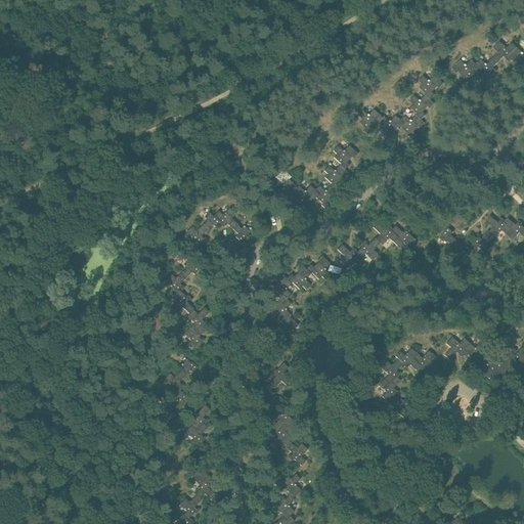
[(498,52),(492,59),(496,63),(503,58),(504,56),(507,58),(506,58),(510,62),(512,59),(508,56),(517,47),(512,42),(507,48),(499,41),(493,48),(498,52)]
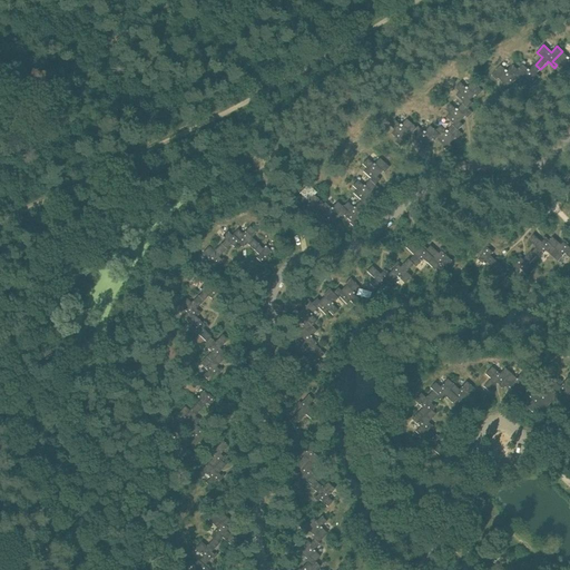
[(569,55),(568,57),(562,51),(552,61),(557,65),(559,67),(560,65),(568,71),(569,70),(569,55)]
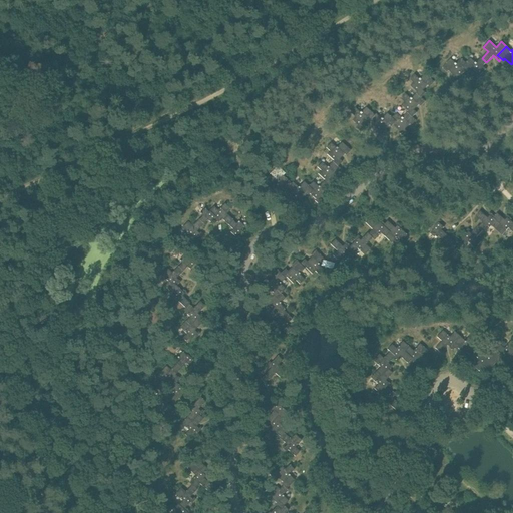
[(452,78),(457,82),(462,77),(461,76),(467,70),(463,67),(467,62),(462,58),(457,64),(451,58),(443,67),(448,72),(449,70),(454,75),(452,78)]
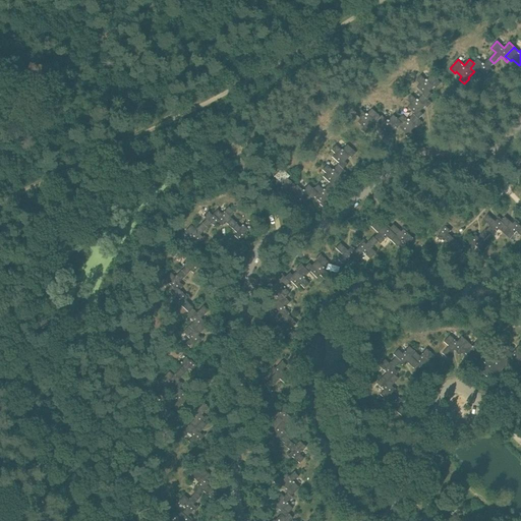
[(490,67),(494,63),(489,59),(484,64),(478,59),(474,63),(470,68),(474,71),(475,72),(476,71),(481,75),(479,78),(484,83),(488,78),(487,77),(494,70),(490,67)]
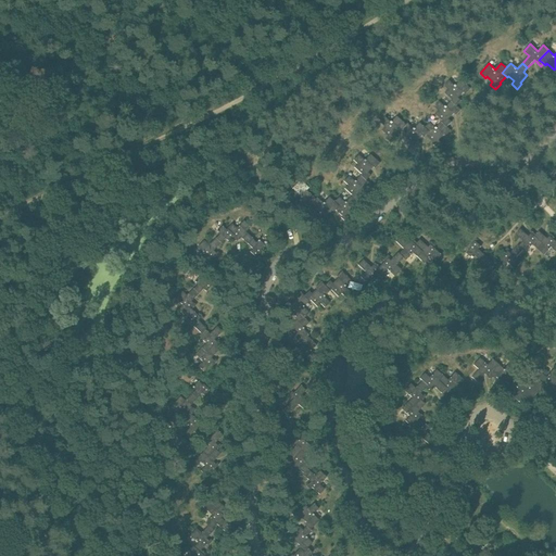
[(456,105),(462,100),(458,98),(464,92),(465,93),(470,88),(460,79),(455,86),(449,80),(444,86),(447,89),(444,92),(452,100),(451,101),(456,105)]
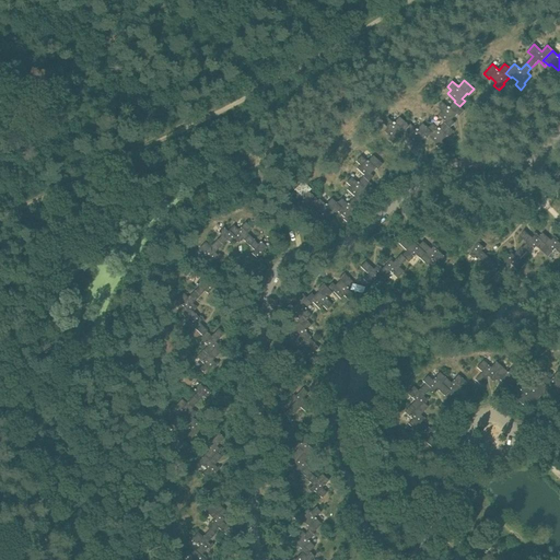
[(451,128),(451,127),(455,123),(453,119),(457,114),(459,115),(464,111),(459,106),(454,102),(448,107),(442,102),(438,107),(442,112),(439,115),(446,121),(444,123),(451,128)]
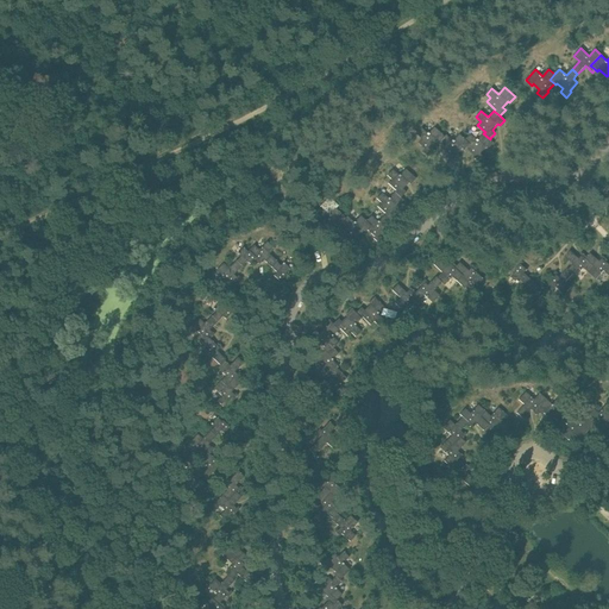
[(441,140),(445,137),(435,127),(428,135),(422,129),(416,135),(422,139),(419,143),(426,149),(424,152),(429,157),(435,150),(433,148),(439,140),(440,143),(441,142),(441,140)]
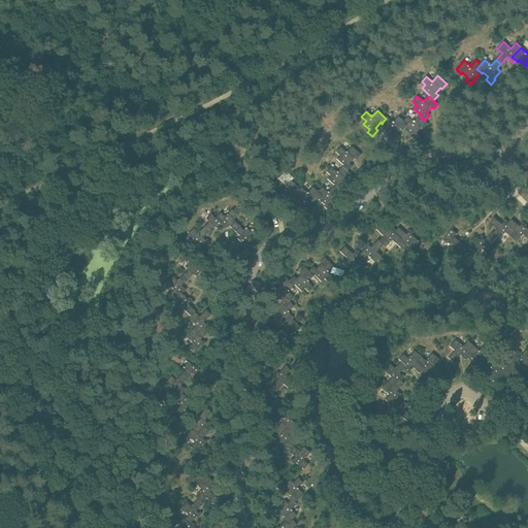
[(404,128),(411,134),(410,136),(416,140),(420,135),(418,133),(423,128),(424,129),(429,124),(425,120),(425,121),(419,116),(414,122),(408,116),(404,121),(403,122),(407,125),(404,128)]
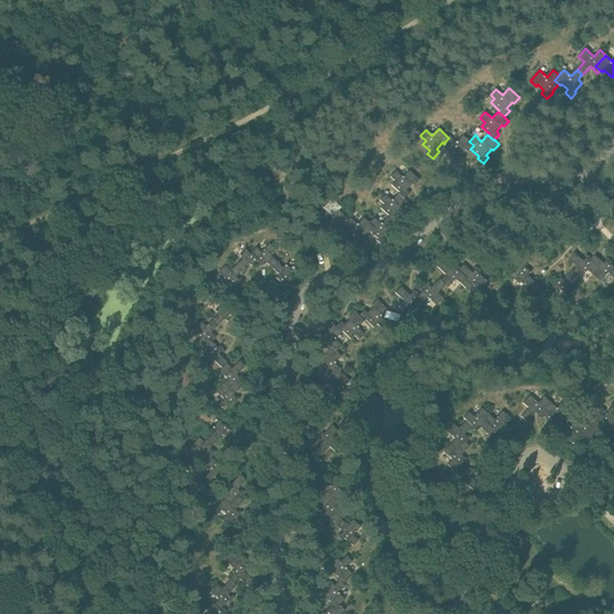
[(445,142),(445,143),(450,146),(446,150),(455,157),(453,158),(459,164),(464,158),(462,156),(468,149),(469,151),(470,149),(474,145),(469,142),(470,140),(464,136),(457,143),(451,136),(449,138),(445,142)]
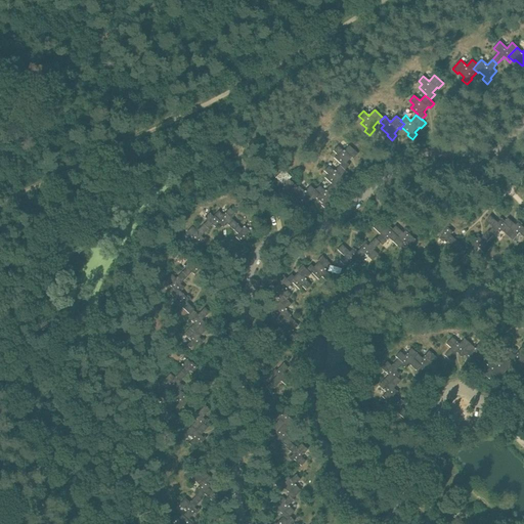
[(345,170),(350,165),(347,163),(352,158),(354,159),(358,154),(349,145),(344,151),(338,145),(334,150),(337,155),(334,158),(341,164),(340,166),(345,170)]
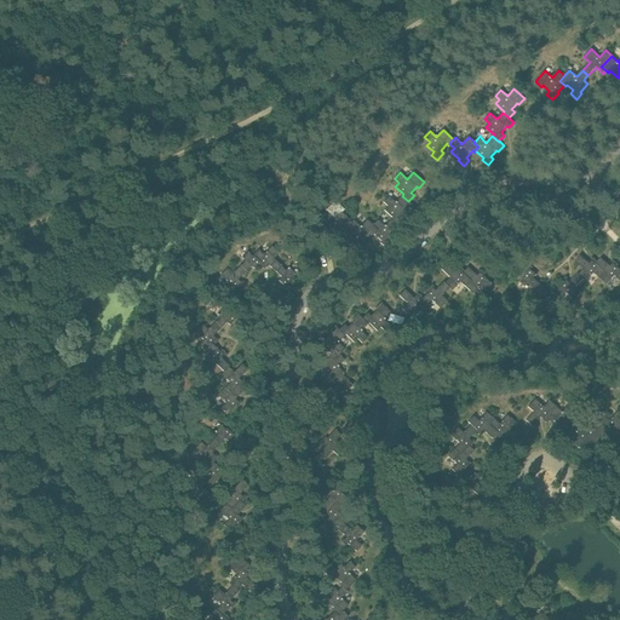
[(408,201),(402,196),(396,202),(389,196),(384,202),(388,206),(384,211),(392,218),(391,219),(397,225),(397,224),(403,219),(400,216),(406,210),(408,211),(413,206),(408,201)]
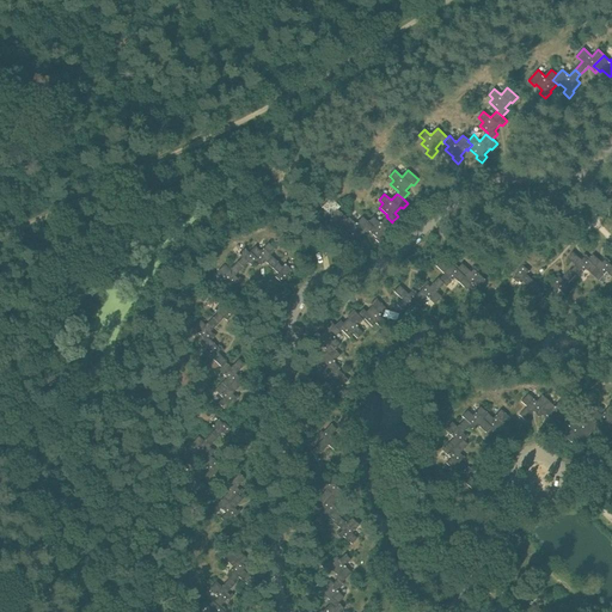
[(344,224),(348,227),(344,232),(353,239),(352,240),(357,246),(363,240),(360,237),(366,231),(367,232),(369,231),(373,227),(368,222),(362,216),(356,224),(349,218),(348,219),(344,224)]
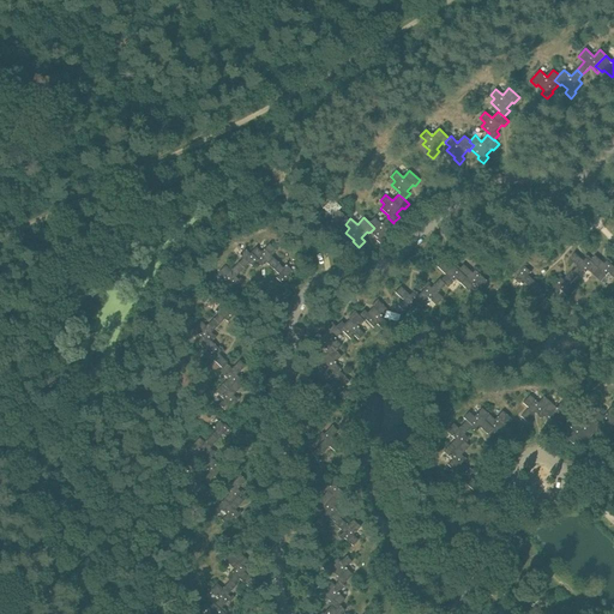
[(371,232),(378,239),(377,240),(383,246),(389,240),(385,238),(391,230),(393,233),(398,227),(393,222),(393,223),(387,217),(381,223),(374,217),(369,223),(374,228),(371,232)]
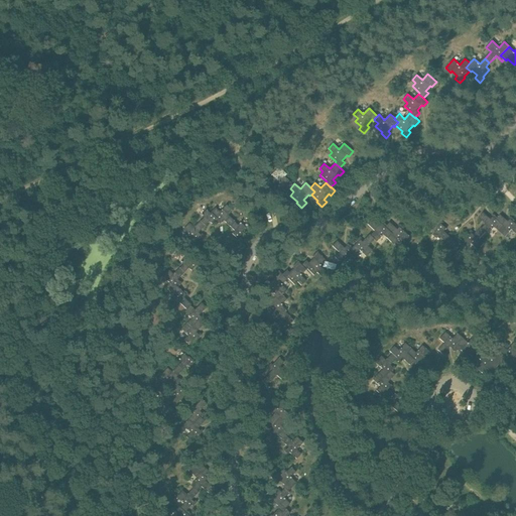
[(235,222),(236,222),(229,215),(233,211),(227,205),(220,212),(216,208),(211,213),(212,213),(217,218),(215,220),(216,220),(220,224),(222,222),(221,222),(223,219),(225,221),(225,222),(230,227),(235,222)]
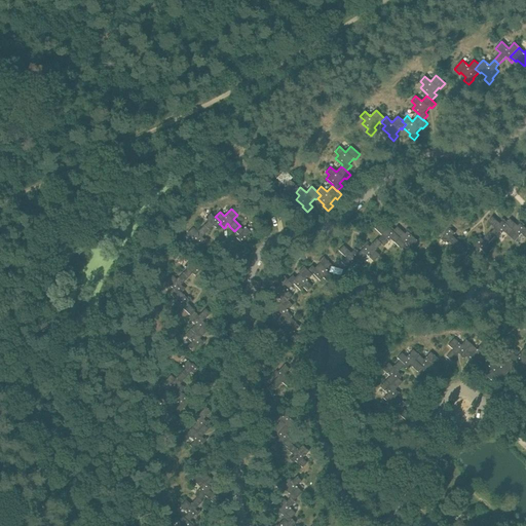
[(216,228),(220,224),(219,224),(221,222),(216,217),(215,218),(211,213),(204,219),(208,222),(204,225),(210,229),(214,225),(216,228)]
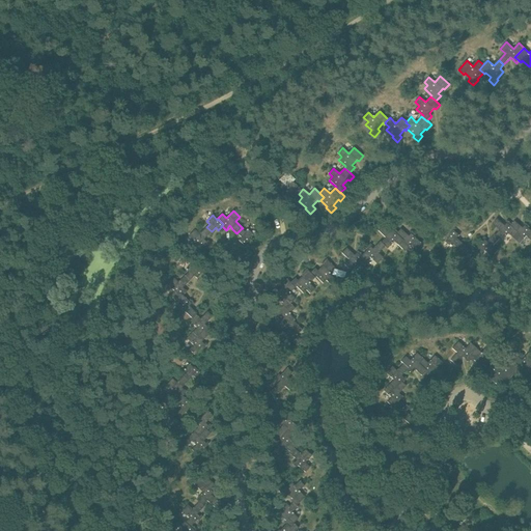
[(509,233),(514,238),(519,232),(511,226),(512,224),(508,220),(506,222),(508,223),(506,226),(498,219),(493,224),(501,230),(497,235),(496,235),(500,240),(503,242),(509,233)]
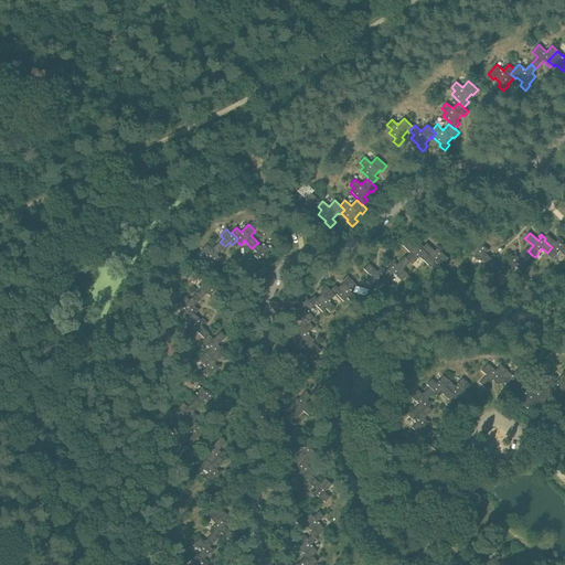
[(548,235),(545,238),(544,241),(552,247),(547,253),(554,259),(562,252),(564,254),(564,244),(563,243),(564,241),(560,236),(557,238),(560,240),(557,243),(548,235)]
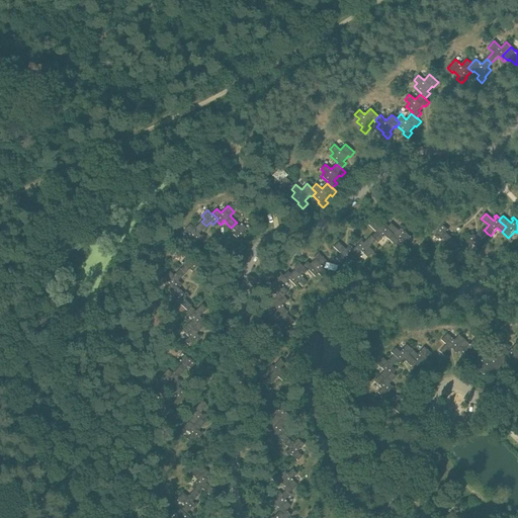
[(201,222),(201,221),(194,228),(190,224),(184,230),(191,237),(187,241),(192,246),(198,239),(200,240),(204,236),(202,234),(201,236),(199,234),(200,231),(201,232),(206,226),(201,222)]
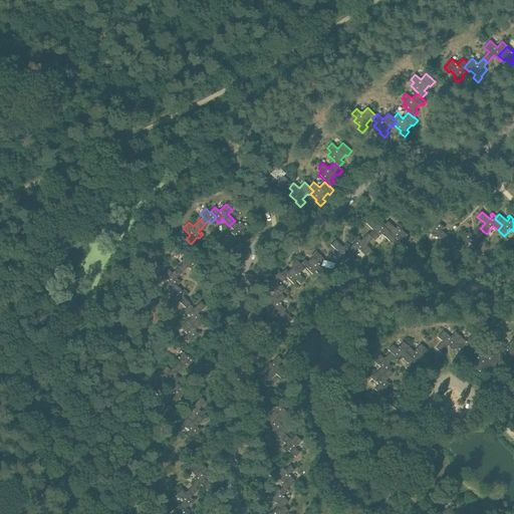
[(373,230),(369,234),(373,238),(372,238),(375,241),(381,234),(387,238),(391,233),(383,226),(386,225),(386,224),(380,220),(379,222),(380,224),(378,226),(376,224),(370,219),(366,223),(373,230)]
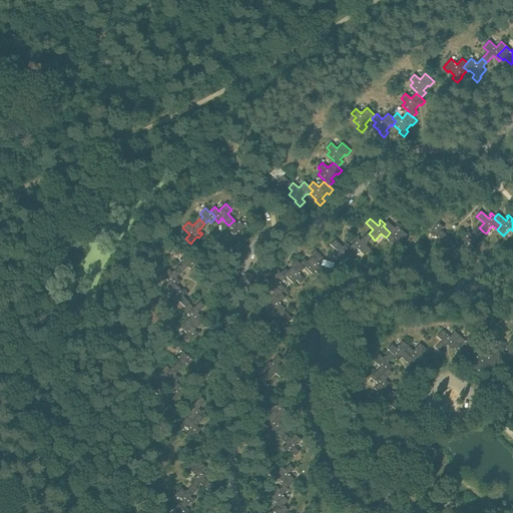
[(233,220),(228,225),(233,229),(230,231),(236,237),(241,231),(240,230),(245,226),(239,220),(236,223),(233,220)]
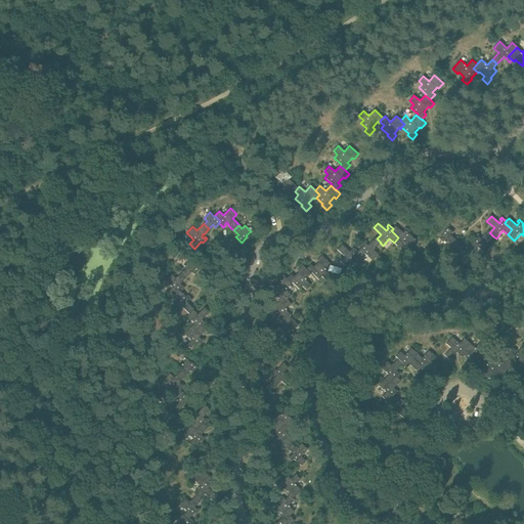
[(410,231),(405,227),(403,229),(405,230),(403,233),(401,231),(395,225),(393,228),(393,229),(391,230),(398,237),(394,243),(400,248),(406,241),(411,246),(416,239),(408,233),(410,231)]
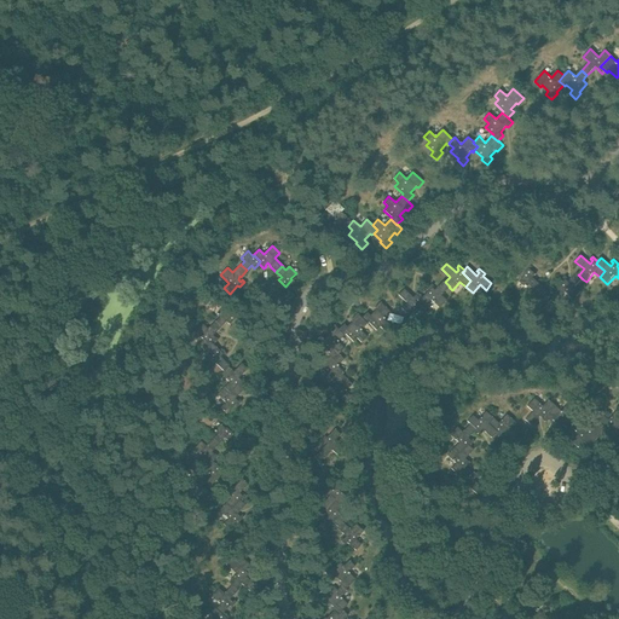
[(530,285),(533,289),(538,283),(533,278),(537,275),(530,268),(524,276),(525,277),(520,282),(527,289),(530,285)]
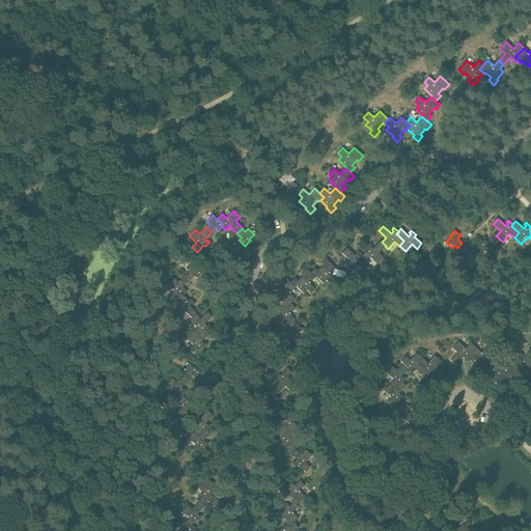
[(495,246),(500,240),(496,235),(497,235),(496,234),(488,243),(485,241),(487,239),(485,236),(481,242),(482,244),(478,249),(476,251),(481,255),(482,255),(485,251),(494,257),(499,251),(495,246)]
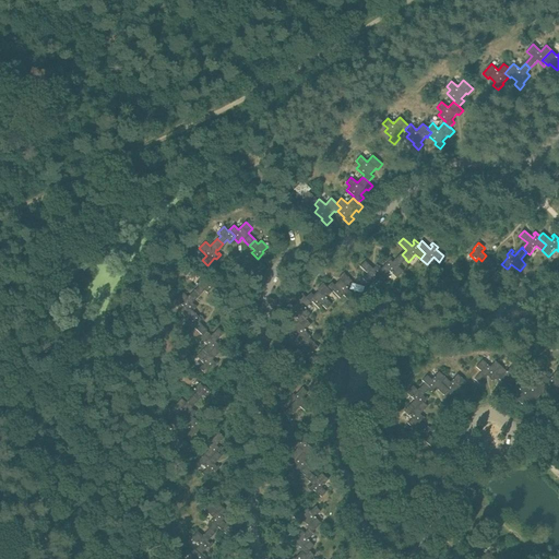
[(380,270),(385,275),(390,271),(397,278),(404,271),(399,266),(405,259),(406,259),(402,254),(401,253),(394,260),(395,260),(393,262),(390,260),(392,258),(390,257),(385,261),(387,263),(382,269),(380,270)]
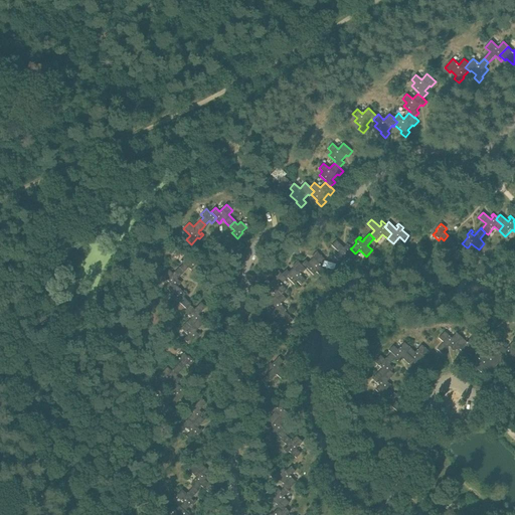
[(456,242),(448,235),(444,240),(451,246),(447,251),(454,258),(460,249),(464,253),(469,248),(468,247),(467,247),(462,243),(464,241),(458,236),(457,238),(458,239),(456,242)]
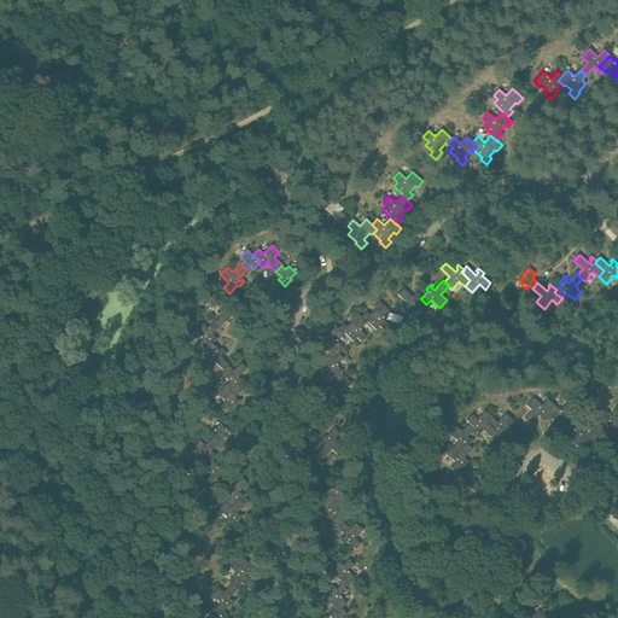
[(420,298),(423,297),(417,292),(415,293),(415,295),(413,297),(410,296),(410,295),(403,289),(398,295),(406,302),(401,308),(408,315),(417,307),(421,312),(427,305),(426,304),(420,298)]
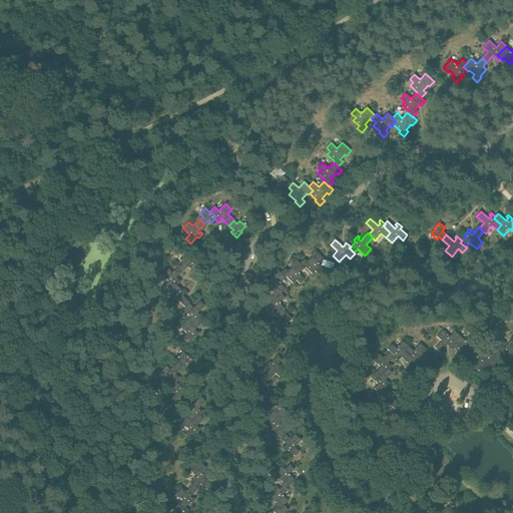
[(324,259),(315,249),(311,254),(312,255),(307,261),(305,259),(300,263),(300,264),(305,269),(306,267),(312,274),(315,271),(319,274),(324,270),(318,264),(324,259)]
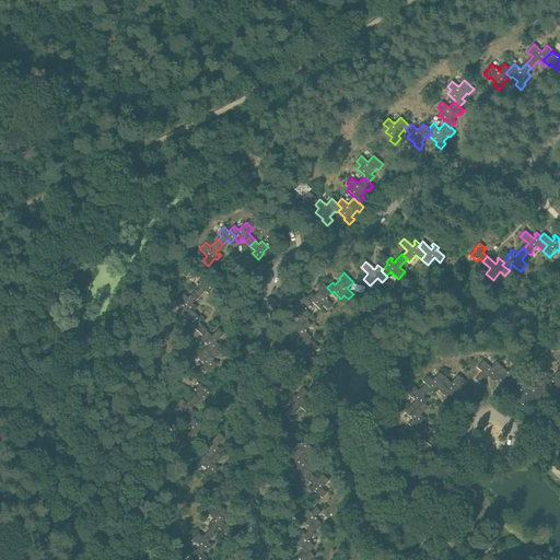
[(199,287),(196,290),(201,295),(205,291),(208,293),(213,288),(208,282),(207,282),(202,278),(196,284),(199,287)]
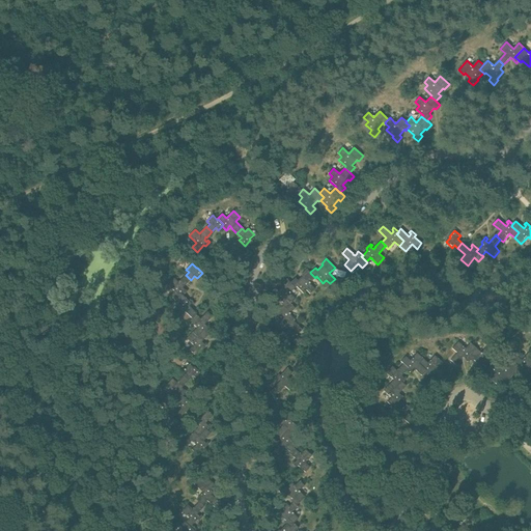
[(296,278),(290,282),(296,287),(297,286),(303,292),(306,289),(310,294),(315,288),(309,283),(315,278),(310,273),(310,272),(306,269),(302,273),(303,275),(298,280),(296,278)]
